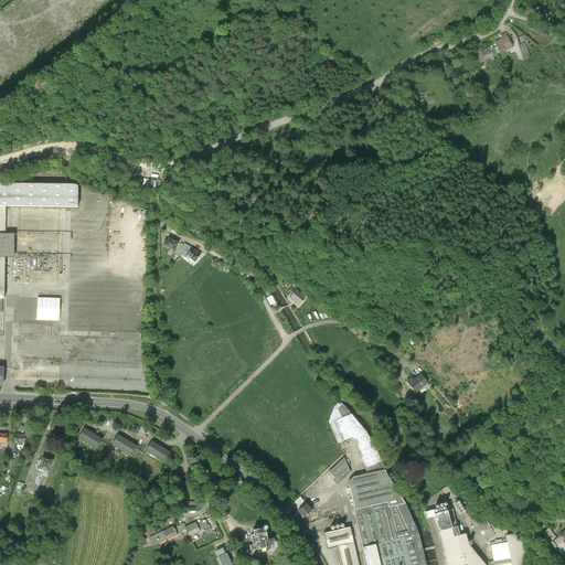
[(508,39),(496,45),(499,53),(504,51),(504,50),(511,46),(508,39)]
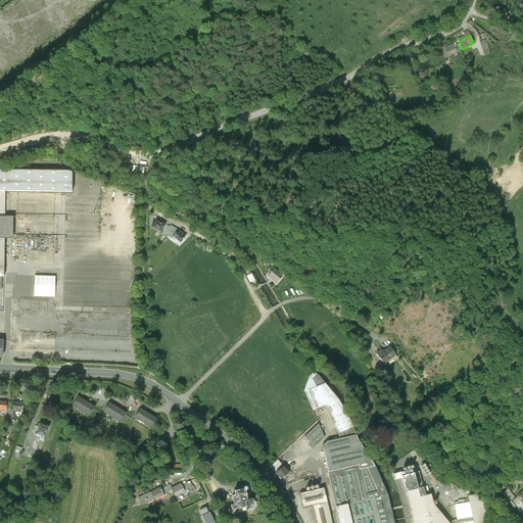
[(440,46),(445,58),(452,56),(450,54),(454,53),(456,52),(457,53),(460,52),(457,45),(455,46),(454,44),(447,47),(446,44),(440,46)]
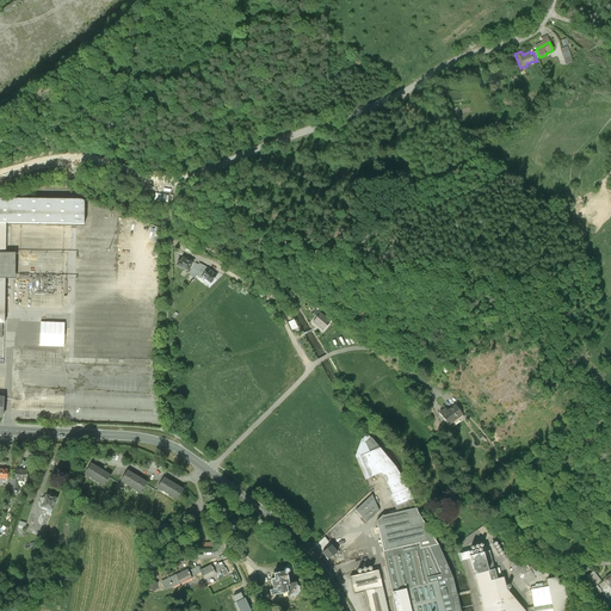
[(0,223),(5,224),(85,226),(85,203),(11,201),(0,199),(0,223)]
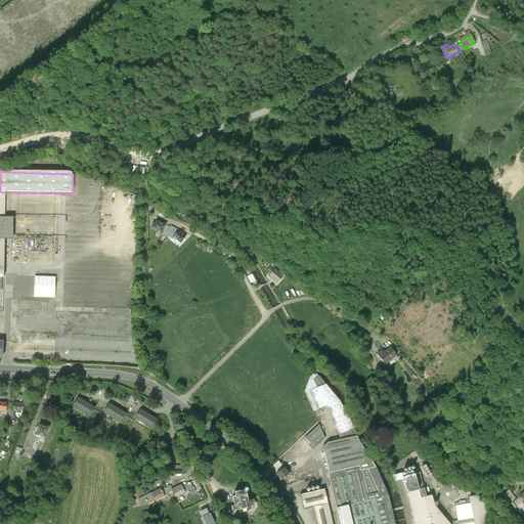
[(10,218),(3,218),(0,217),(0,239),(2,239),(10,239),(10,218)]
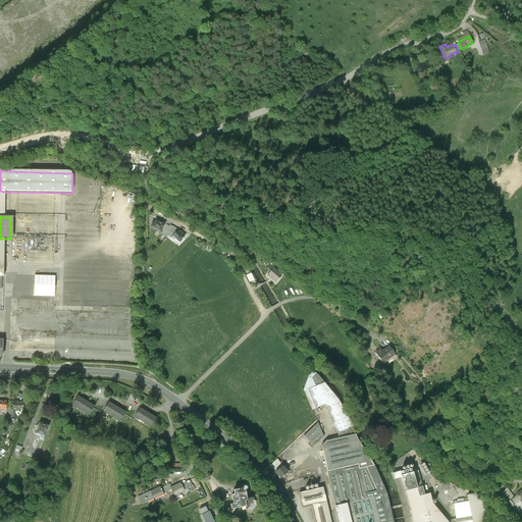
[(164,224),(156,220),(154,223),(153,222),(150,227),(161,232),(164,224)]
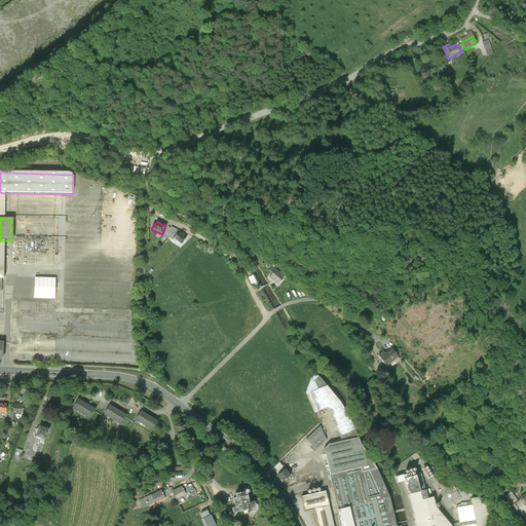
[(171,228),(168,227),(163,236),(168,239),(176,229),(172,227),(171,228)]
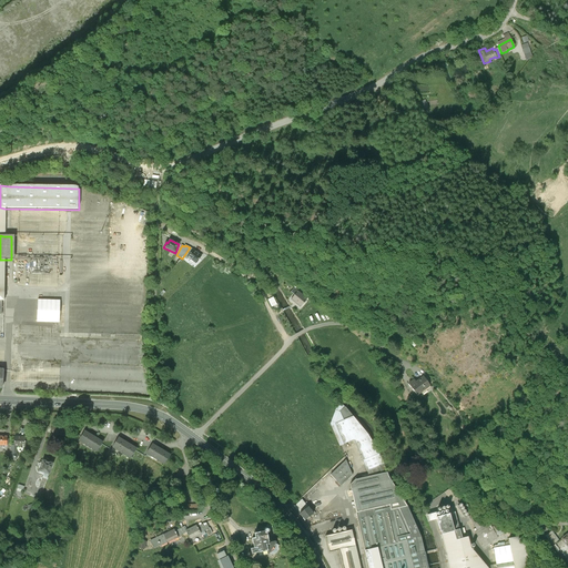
[(193,250),(190,247),(182,259),(185,261),(189,257),(188,257),(193,250)]
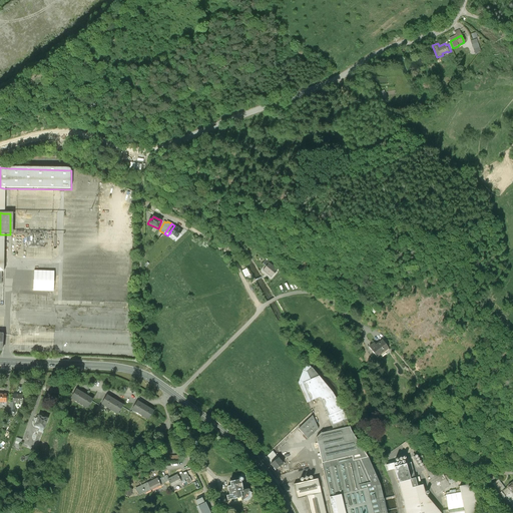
[(182,230),(174,225),(169,232),(170,232),(177,237),(182,230)]
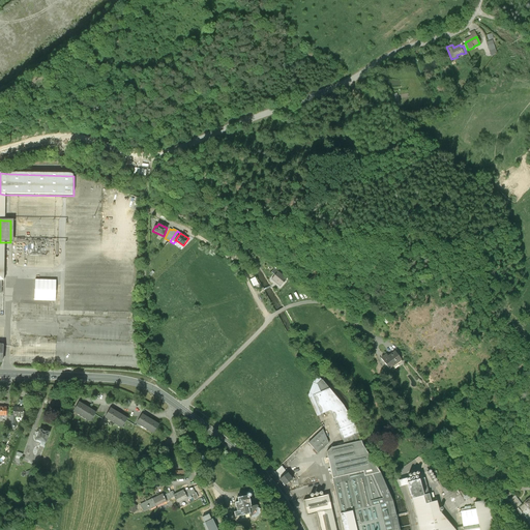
[(272,280),(281,287),(287,278),(278,271),(275,275),(272,280)]
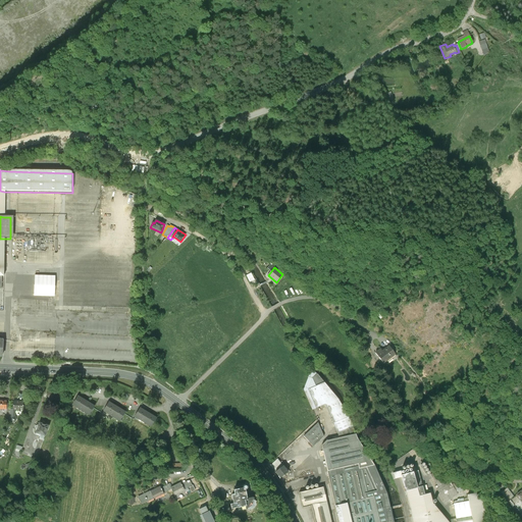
[(377,356),(382,364),(395,355),(389,348),(377,356)]
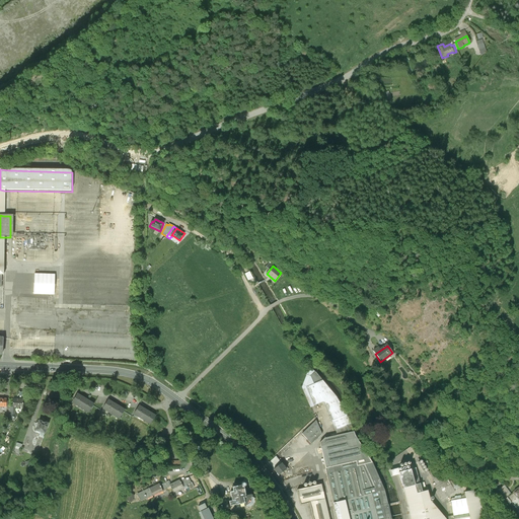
[(390,518),(388,506),(384,492),(372,463),(367,454),(355,436),(351,423),(337,397),(315,372),(309,376),(306,387),(315,409),(324,404),(338,435),(324,439),(319,443),(324,468),(337,518),(390,518)]
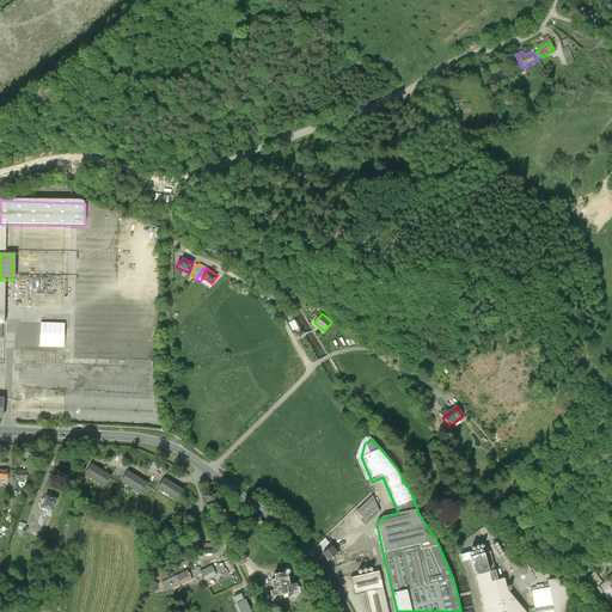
[(90,465),(84,477),(103,488),(110,476),(90,465)]
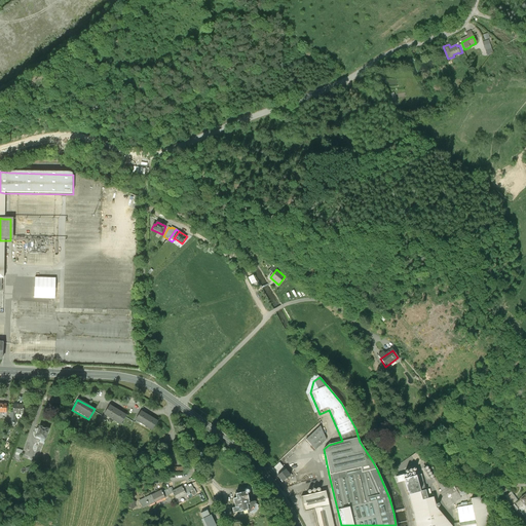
[(109,405),(103,415),(120,425),(126,415),(109,405)]
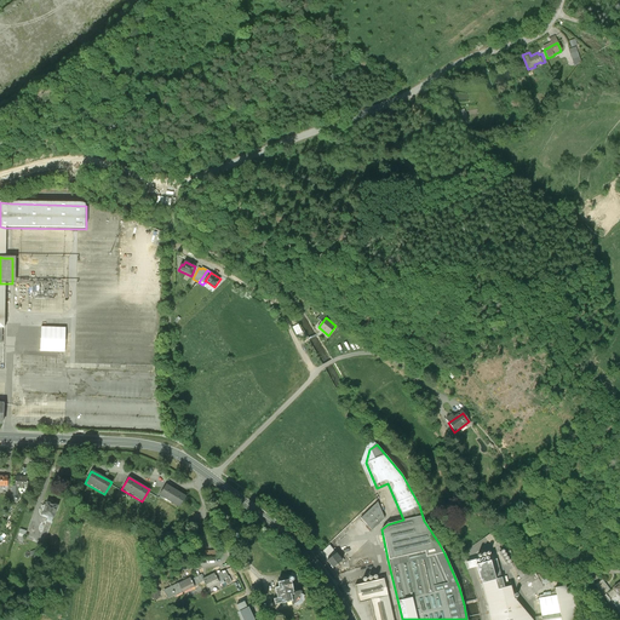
[(29,489),(30,480),(19,478),(18,488),(16,488),(15,495),(21,495),(22,489),(29,489)]
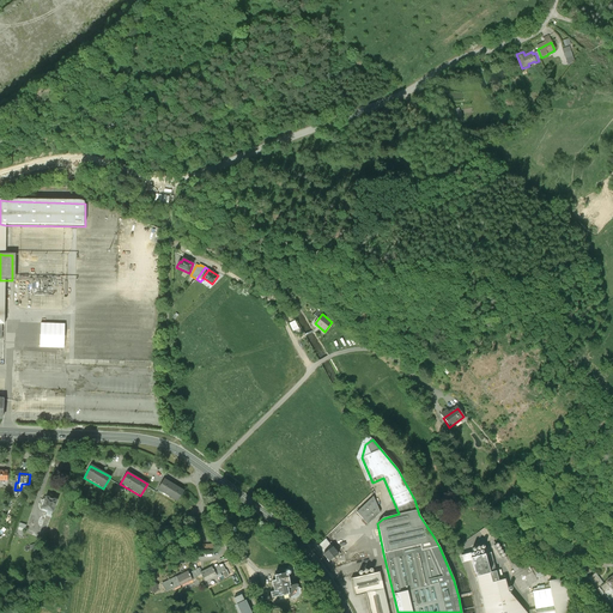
[(163,479),(157,491),(176,502),(183,490),(163,479)]
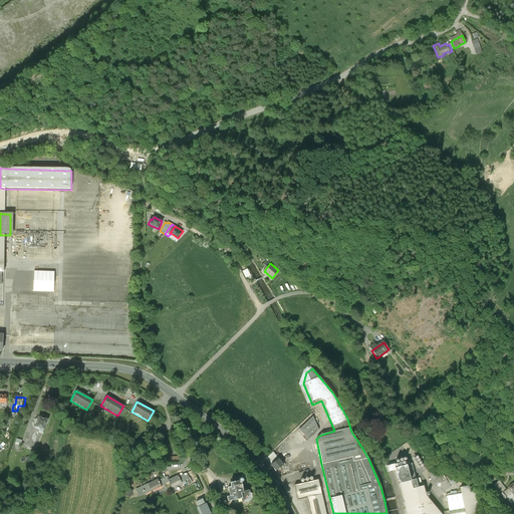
[(319,430),(313,417),(299,430),(308,440),(319,430)]
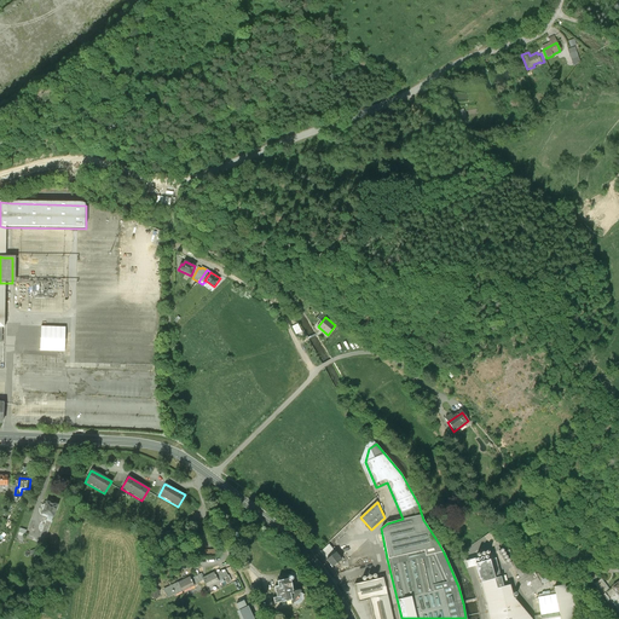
[(55,519),(58,507),(46,503),(41,518),(47,519),(48,518),(55,519)]
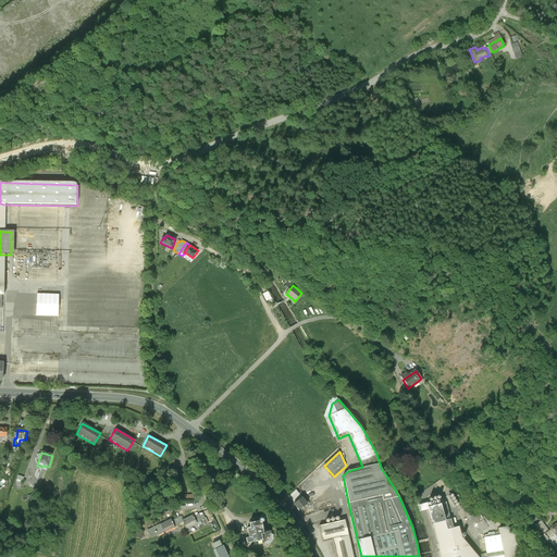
[(288,497),(294,504),(302,497),(308,504),(307,504),(308,505),(310,504),(301,492),(299,494),(296,490),(288,497)]
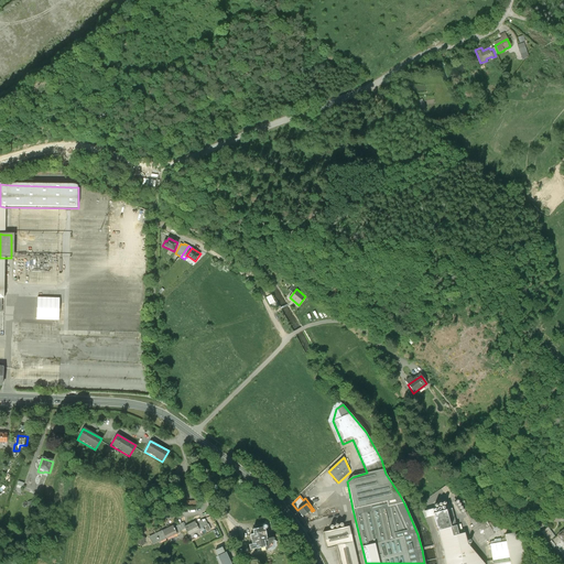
[(312,510),(306,503),(297,510),(301,514),(303,517),(311,510),(312,510)]
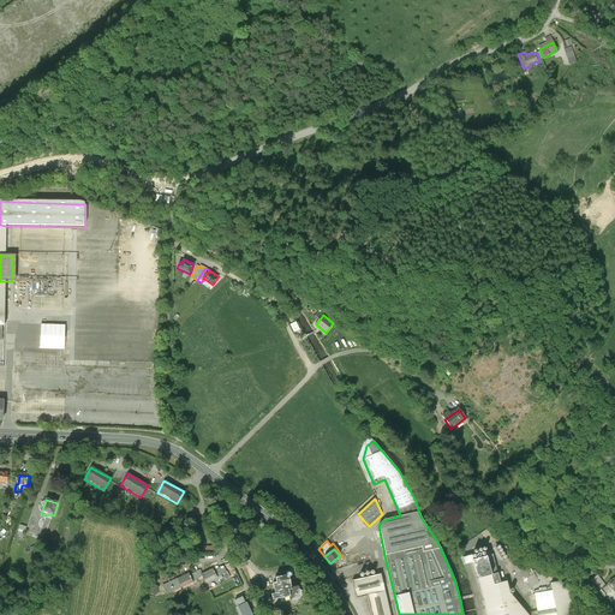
[(515,554),(507,559),(518,574),(514,575),(524,591),(539,581),(530,566),(525,569),(515,554)]
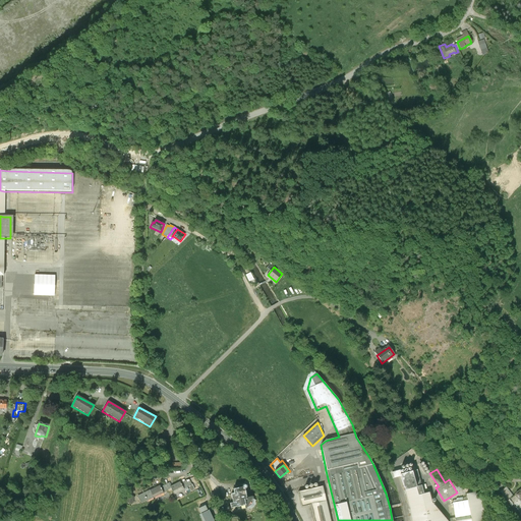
[(409,509),(411,520),(447,520),(432,502),(429,491),(423,494),(421,485),(416,486),(412,471),(401,473),(400,470),(390,473),(393,478),(401,476),(409,509)]
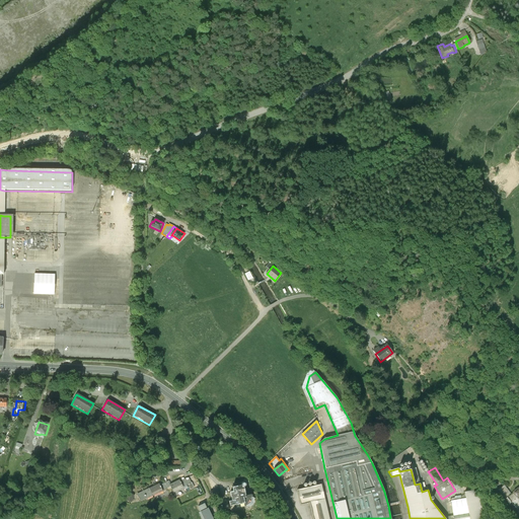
[(189,477),(180,482),(183,488),(188,486),(187,485),(191,483),(189,477)]
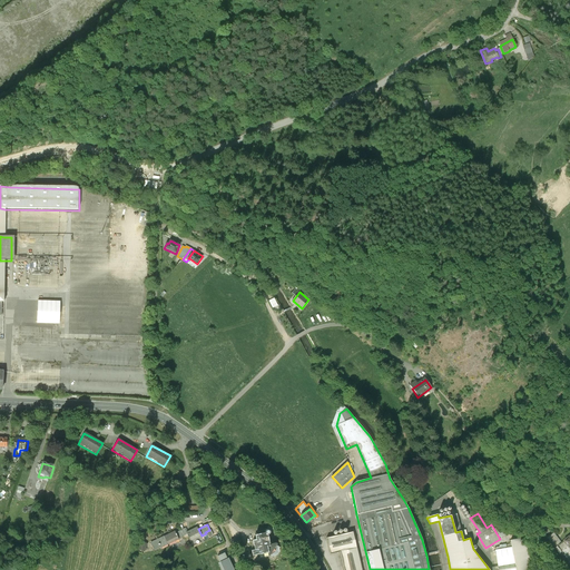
[(197,528),(186,533),(188,537),(190,541),(202,536),(198,529),(197,528)]
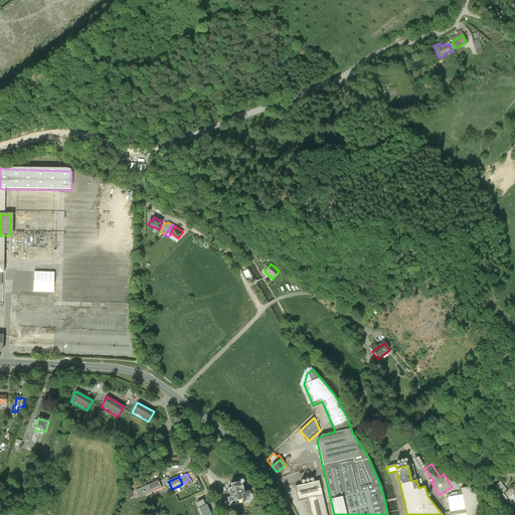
[(167,478),(159,482),(162,488),(170,485),(168,482),(167,478)]
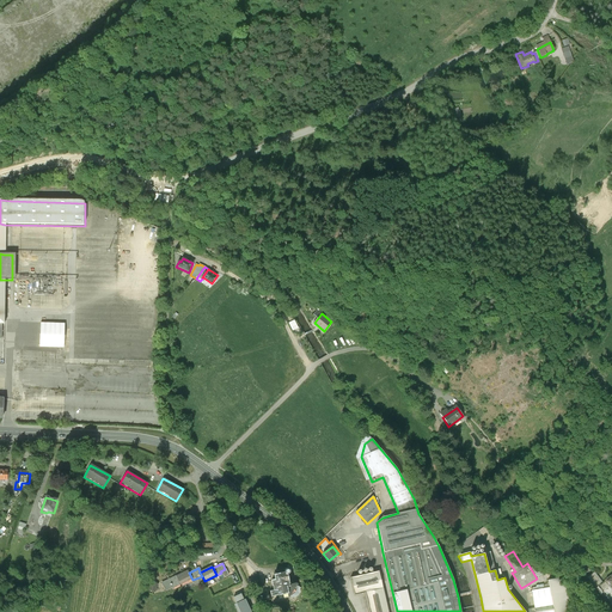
[(273,595),(288,593),(289,598),(293,593),(297,589),(298,585),(297,583),(289,585),(287,575),(289,574),(291,573),(291,570),(288,569),(285,569),(283,570),(285,573),(275,575),(275,580),(273,580),(274,591),(271,592),(273,595)]
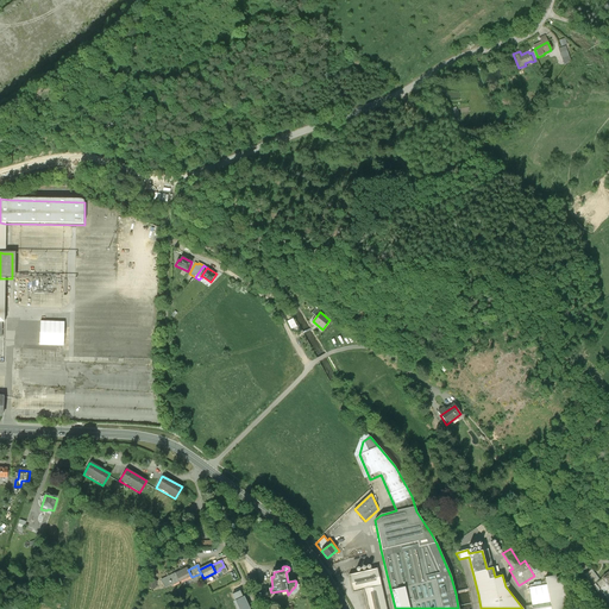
[(180,583),(192,577),(188,570),(188,567),(175,573),(180,583)]
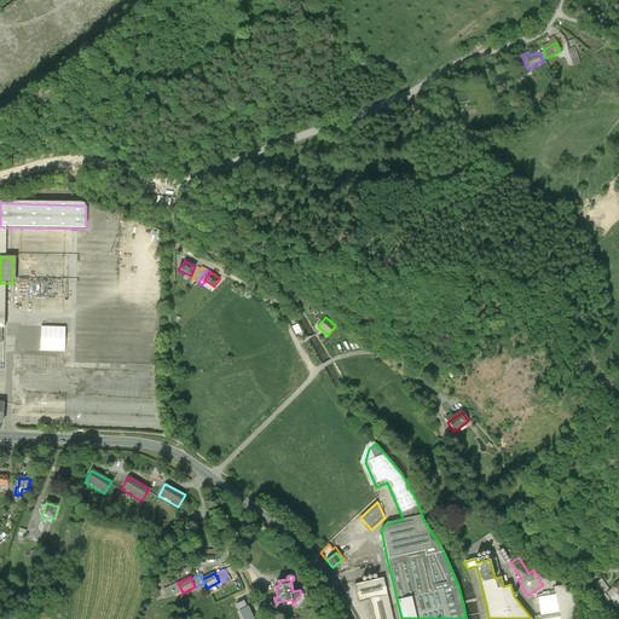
[(393,618),(383,577),(354,584),(359,602),(369,600),(374,618),(393,618)]
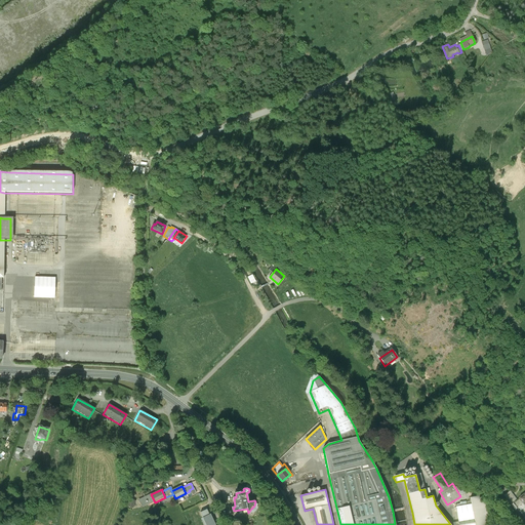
[(143,509),(155,502),(151,494),(138,500),(143,509)]
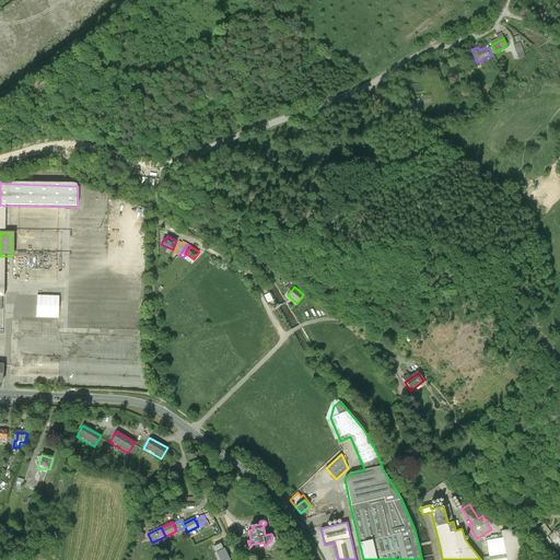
[(524,559),(522,544),(510,529),(502,531),(503,537),(487,540),(490,559),(524,559)]
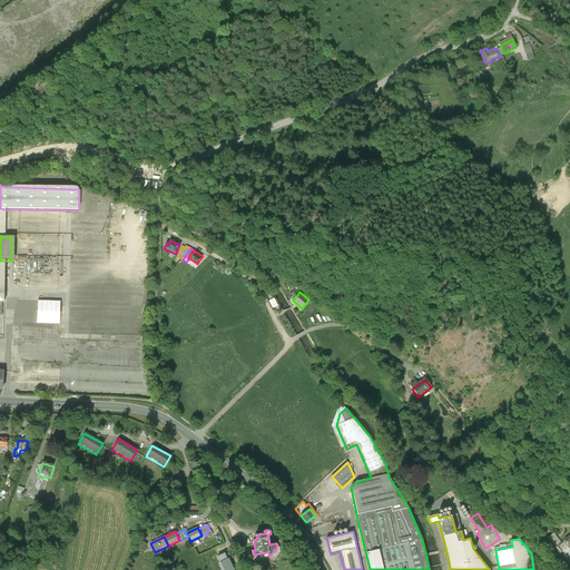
[(145,552),(147,544),(140,542),(138,550),(145,552)]
